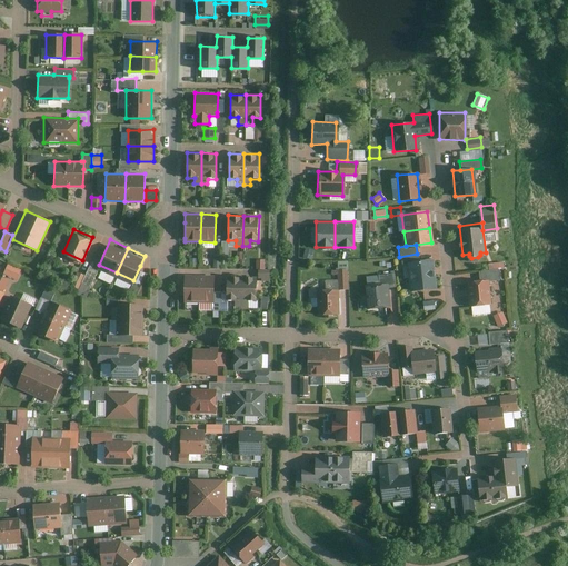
[(400,264),(406,264),(418,261),(417,254),(399,257),(400,264)]
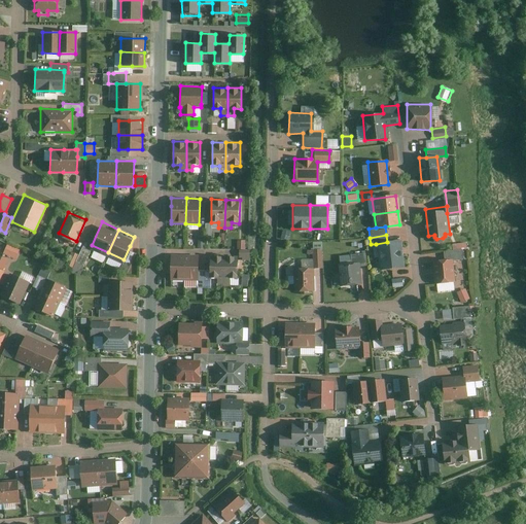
[(401,268),(398,241),(387,242),(376,244),(379,271),(401,268)]
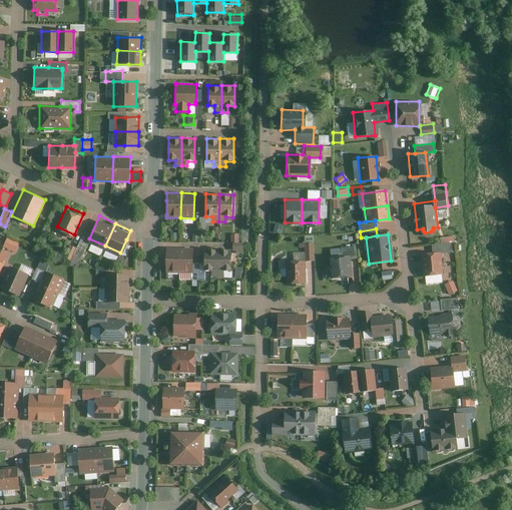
[(82,255),(89,240),(82,237),(75,251),(82,255)]
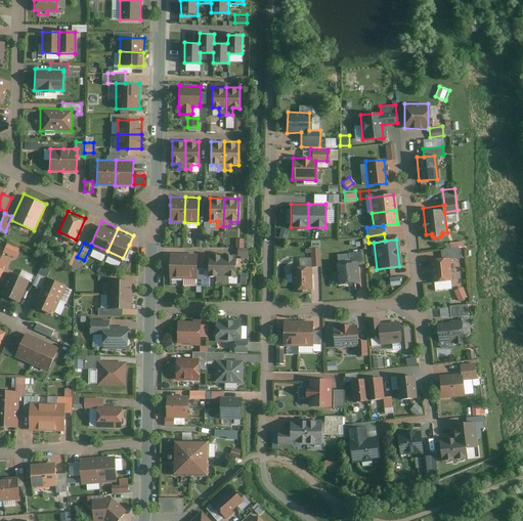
[(17,248),(9,244),(5,253),(14,256),(17,248)]
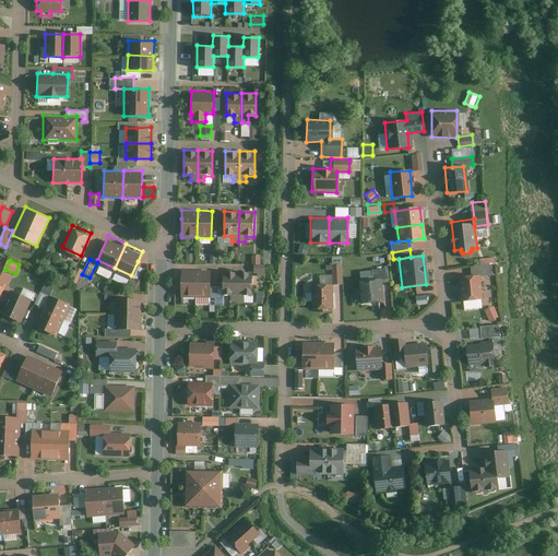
[(145,264),(138,261),(131,275),(129,281),(137,284),(145,264)]
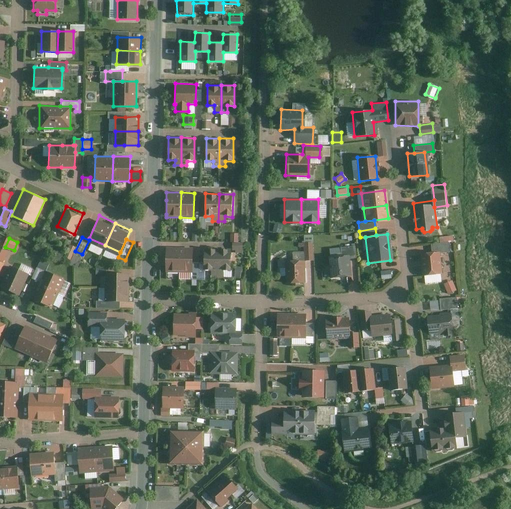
[(431,240),(432,249),(439,249),(450,248),(449,239),(440,239),(431,240)]
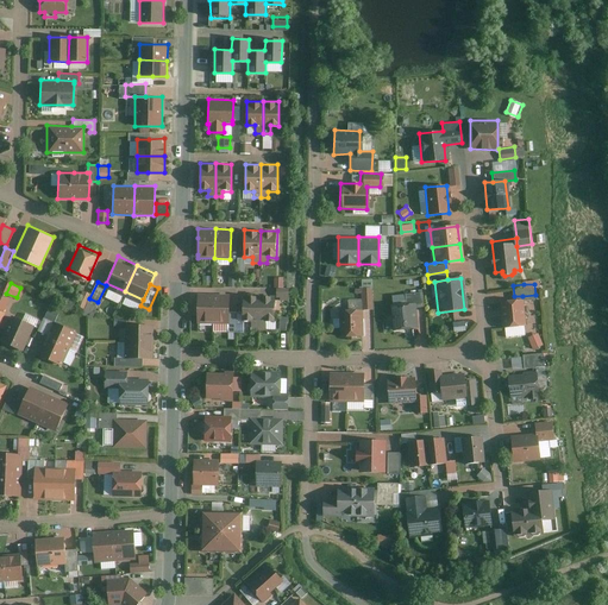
[(85,304),(92,290),(85,287),(77,301),(85,304)]
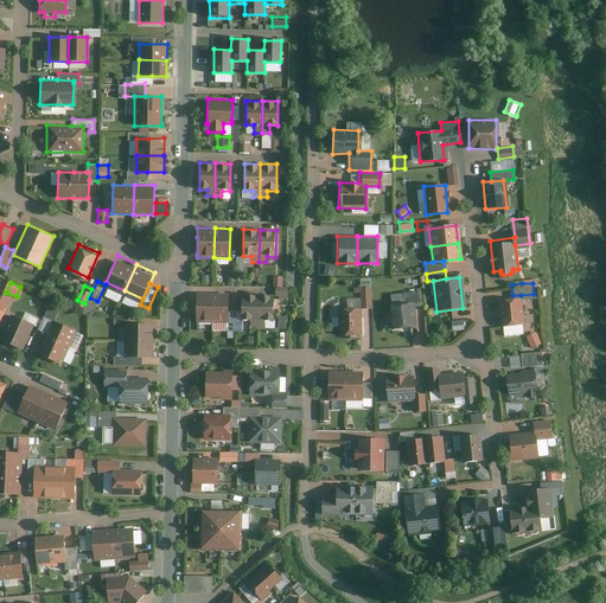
[(369,307),(368,286),(357,287),(358,308),(369,307)]
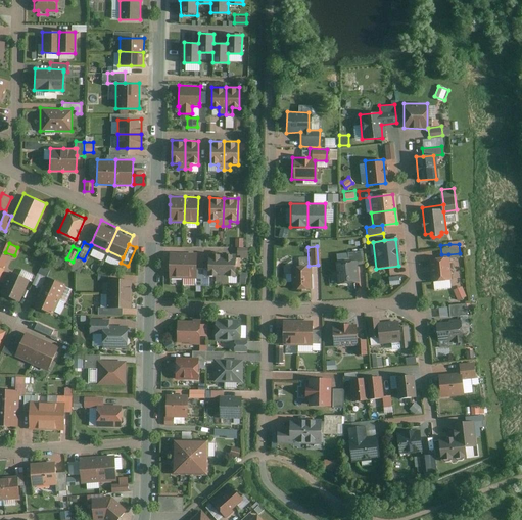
[(247,247),(237,247),(237,254),(240,254),(240,257),(247,257),(247,247)]
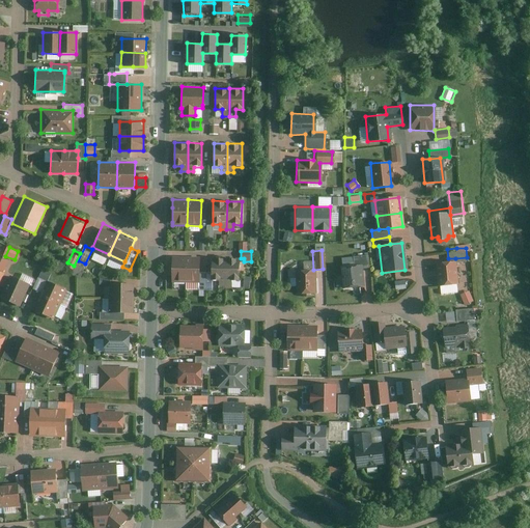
[(14,260),(2,255),(0,259),(0,273),(5,276),(14,260)]
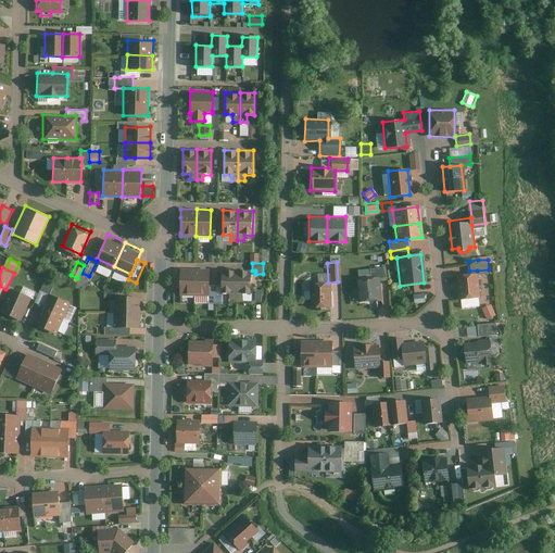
[(367,268),(368,277),(377,276),(378,280),(386,280),(383,267),(367,268)]
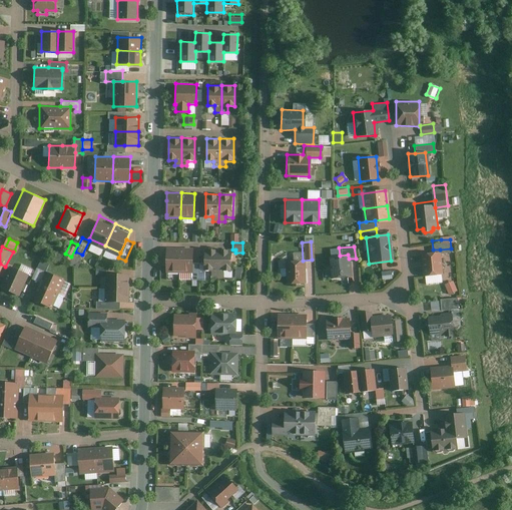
[(178,273),(179,247),(165,247),(164,272),(178,273)]
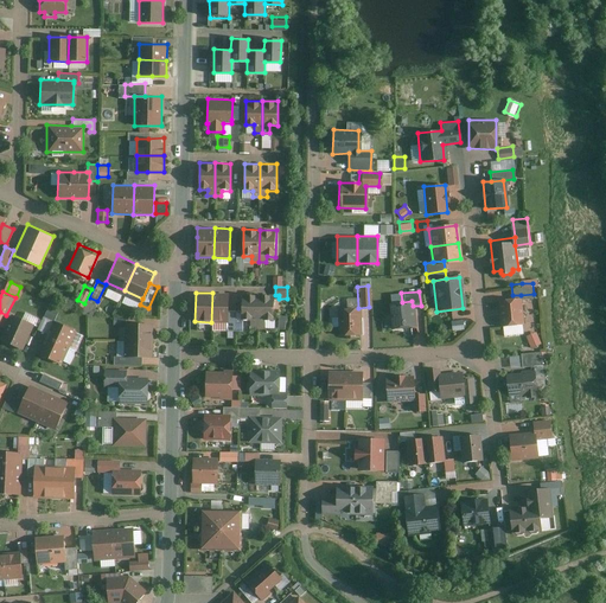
[(212,293),(211,322),(228,322),(228,294),(212,293)]
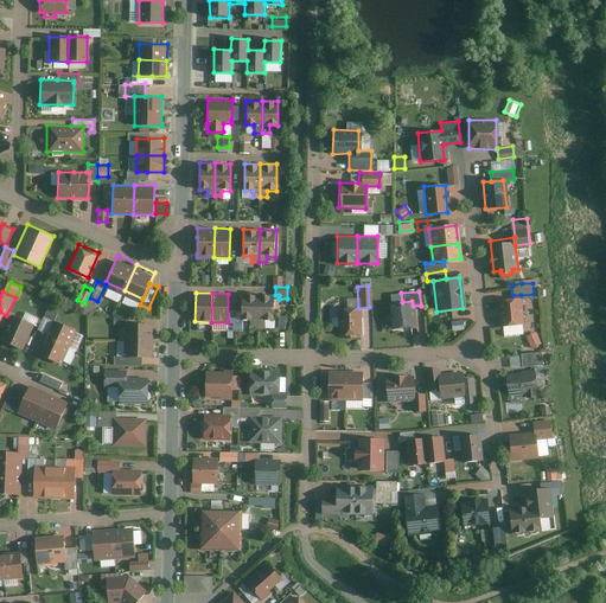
[(257,327),(259,295),(243,294),(243,321),(250,321),(250,327),(257,327)]
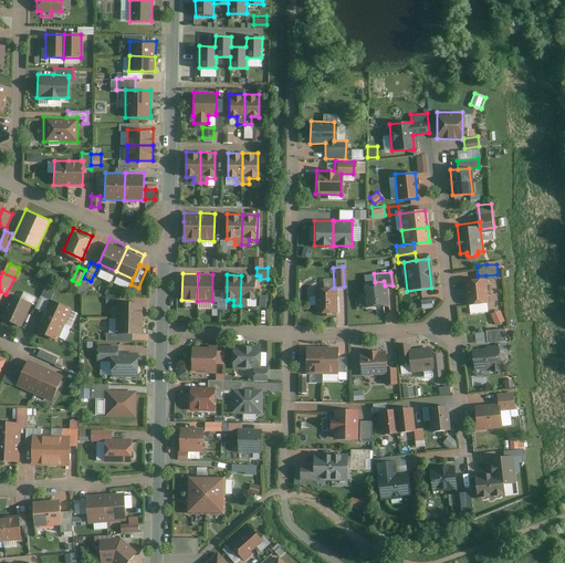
[(254,275),(241,275),(240,305),(247,305),(247,300),(254,300),(254,275)]
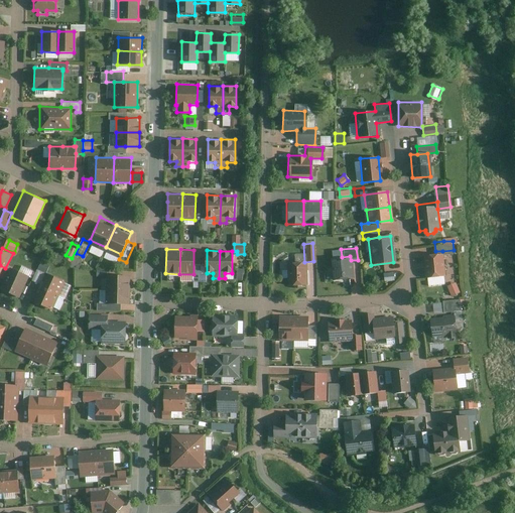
[(435,251),(424,252),(426,275),(444,273),(442,251),(435,251)]
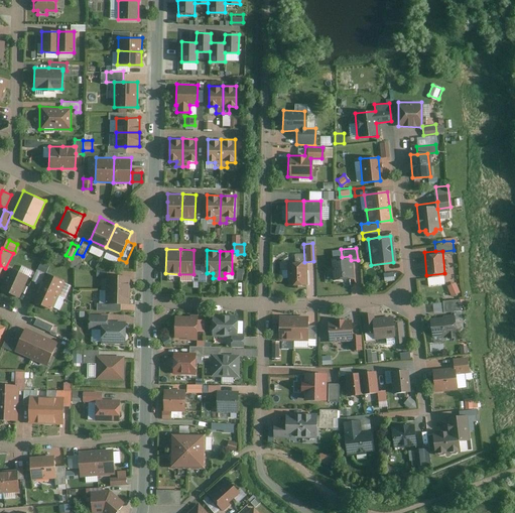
[(342,257),(332,258),(334,280),(352,279),(351,260),(350,256),(342,257)]
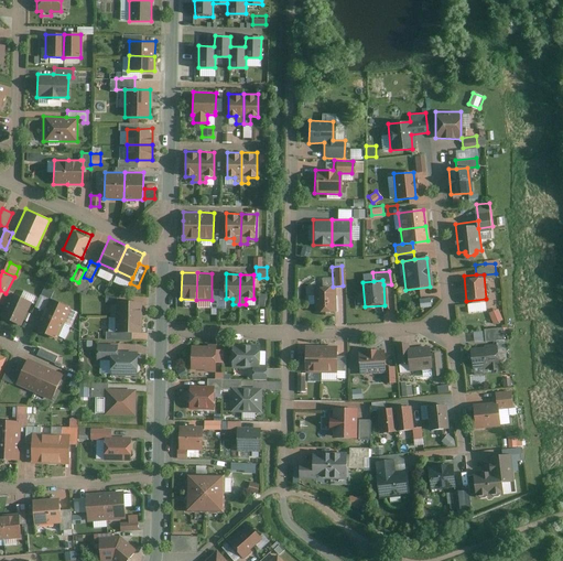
[(53,286),(46,282),(42,291),(50,294),(53,286)]
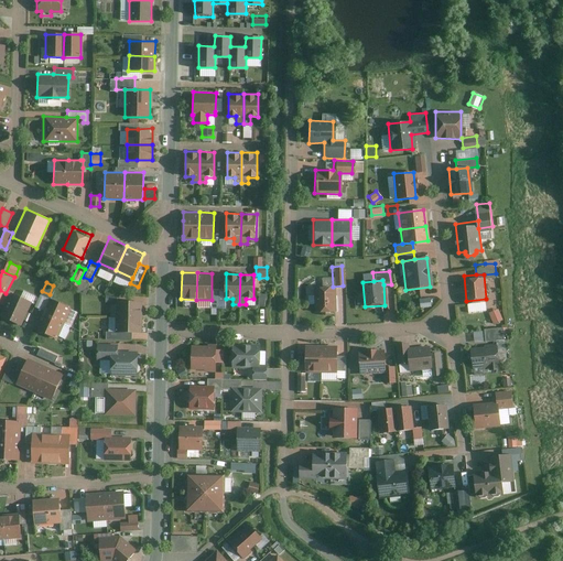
[(334,312),(333,288),(313,289),(314,312),(334,312)]
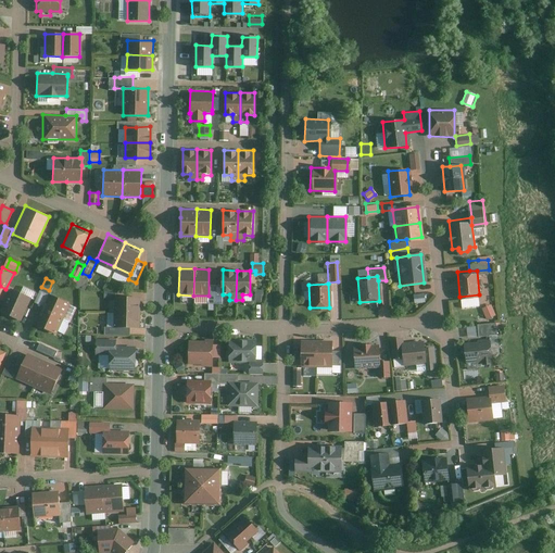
[(29,297),(12,289),(1,314),(19,322),(29,297)]
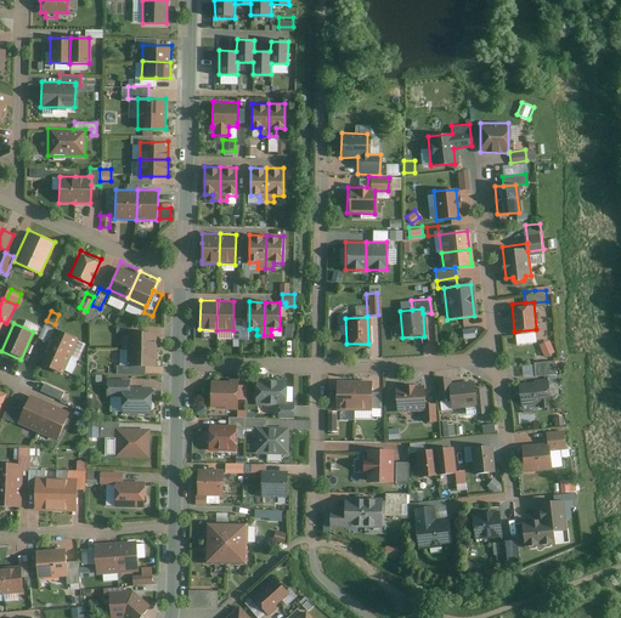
[(56,324),(48,341),(72,352),(80,335),(56,324)]
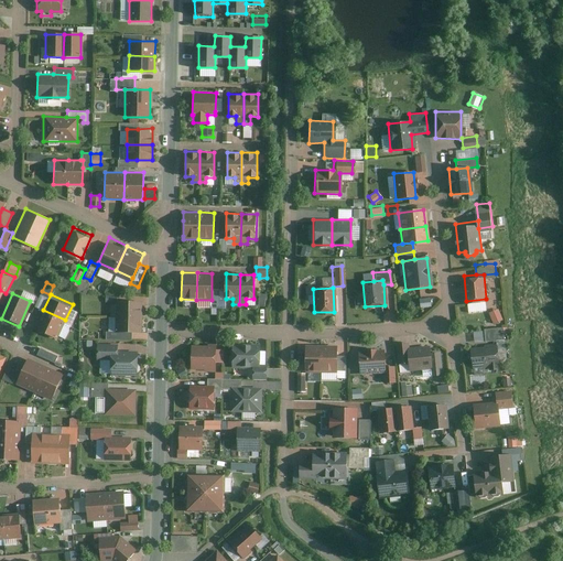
[(118,297),(117,312),(143,312),(143,297),(118,297)]
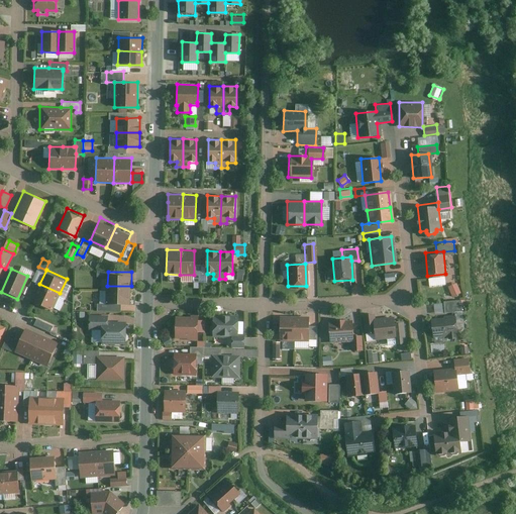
[(459,289),(456,280),(449,283),(453,292),(459,289)]
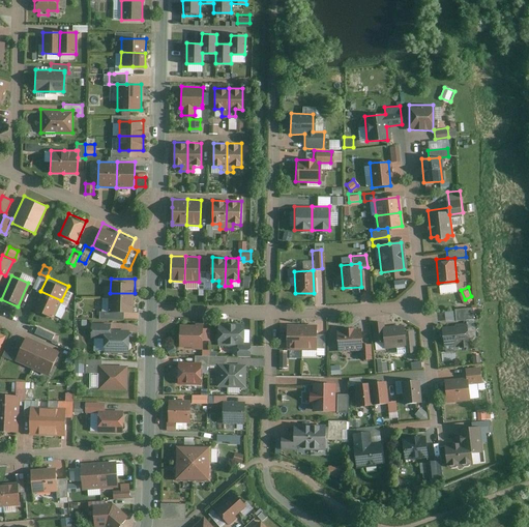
[(55,316),(61,300),(40,291),(34,306),(55,316)]
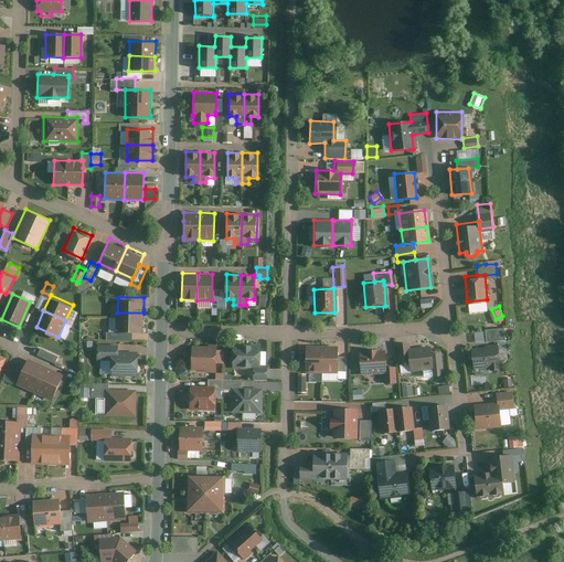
[(144,313),(117,313),(117,330),(134,330),(144,330),(144,313)]
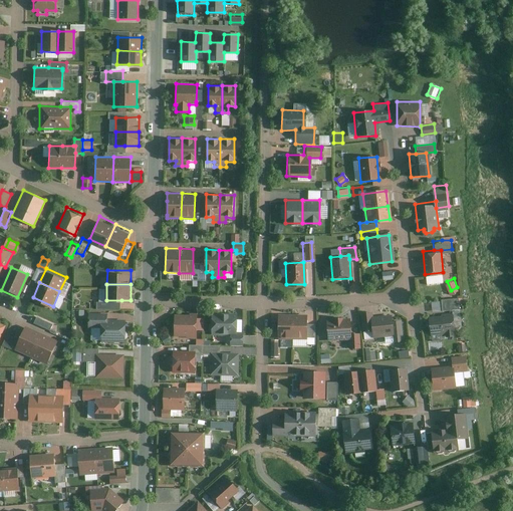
[(459,294),(442,296),(443,306),(460,305),(459,294)]
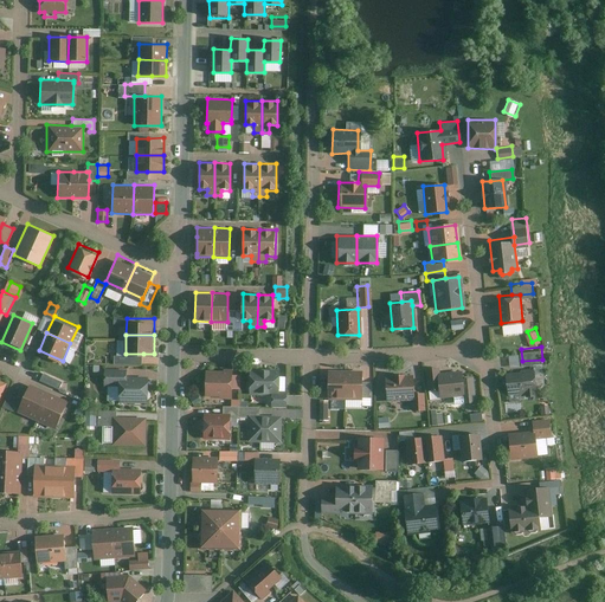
[(441,387),(438,369),(438,363),(426,366),(429,388),(441,387)]
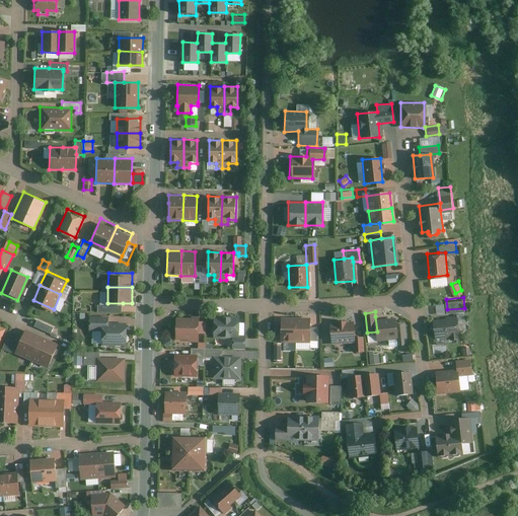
[(239,313),(214,313),(214,334),(232,334),(239,334),(239,332),(239,313)]
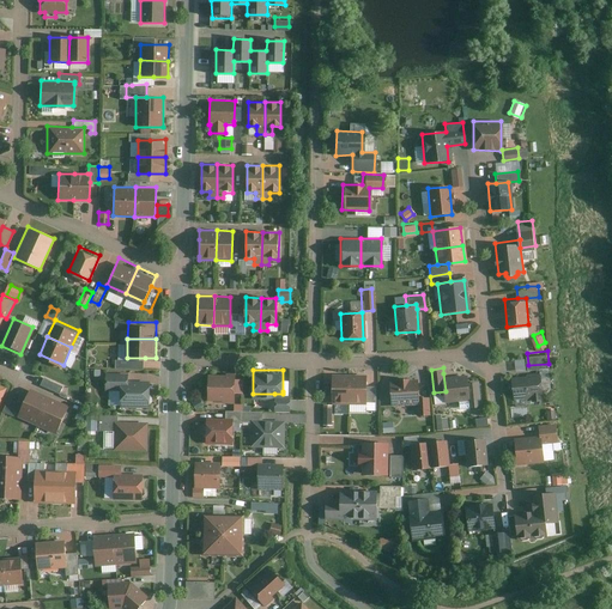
[(121,387),(121,403),(151,405),(152,378),(129,378),(129,371),(107,371),(107,387),(121,387)]
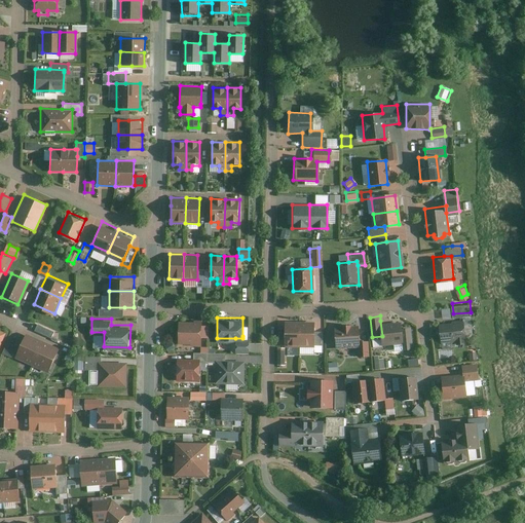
[(299,344),(300,319),(285,319),(285,333),(284,343),(299,344)]
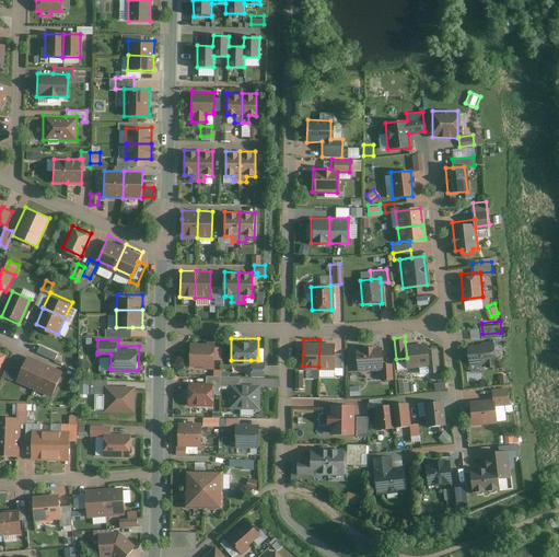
[(335,339),(319,339),(318,367),(334,367),(335,339)]
